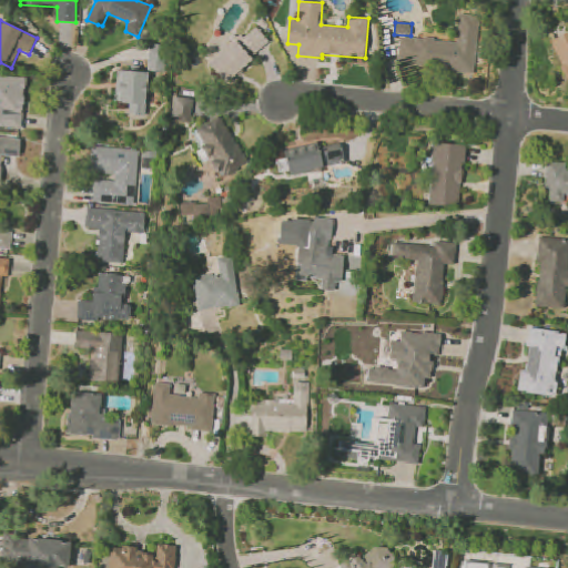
[(271,43),(254,24),(209,64),(225,83),(271,43)]
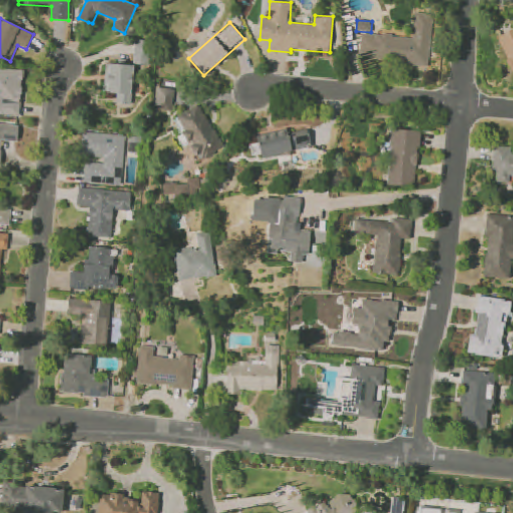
[(424,64),(427,23),(414,22),(413,37),(362,33),(360,59),(424,64)]
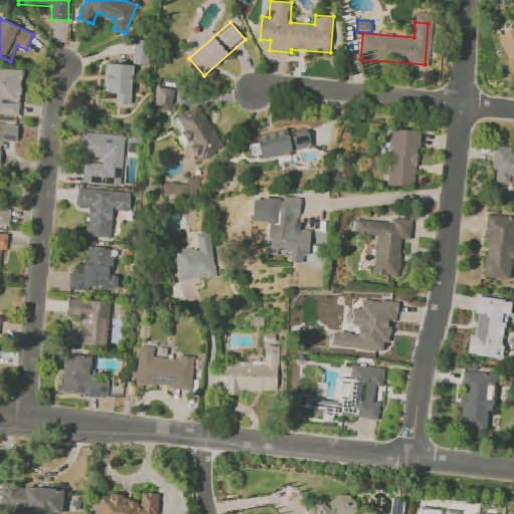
[(513,70),(513,29),(498,36),(513,70)]
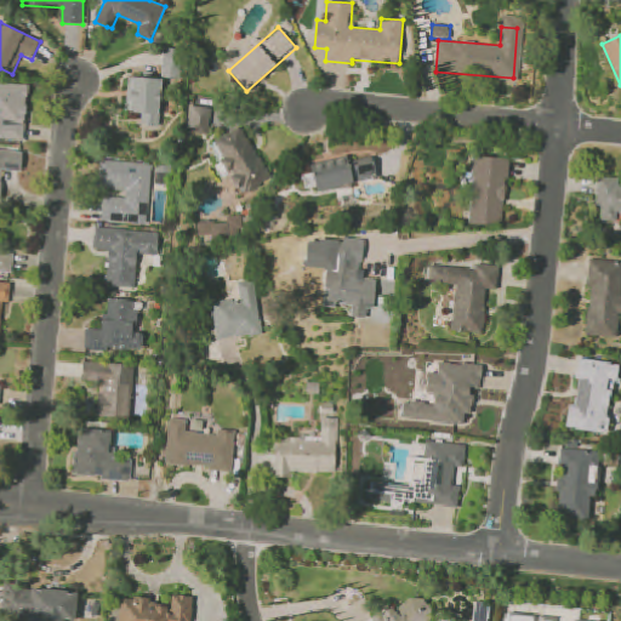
[(163,78),(180,79),(181,49),(164,49),(163,78)]
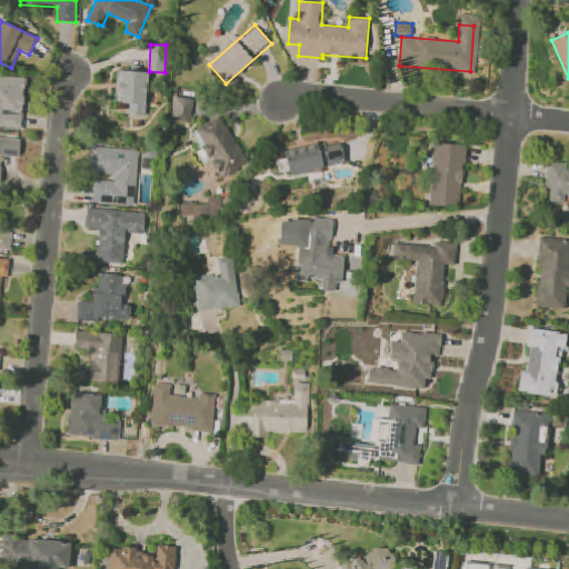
[(115,102),(130,103),(129,115),(146,116),(148,72),(117,71),(115,102)]
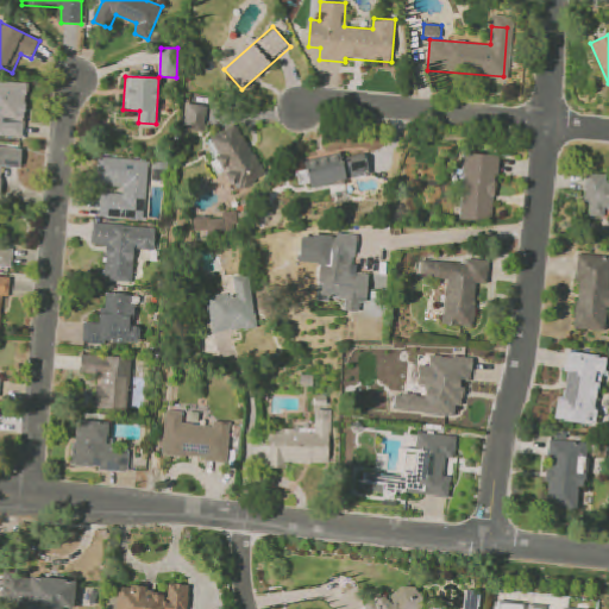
[(0,136),(24,138),(27,83),(0,81),(0,136)]
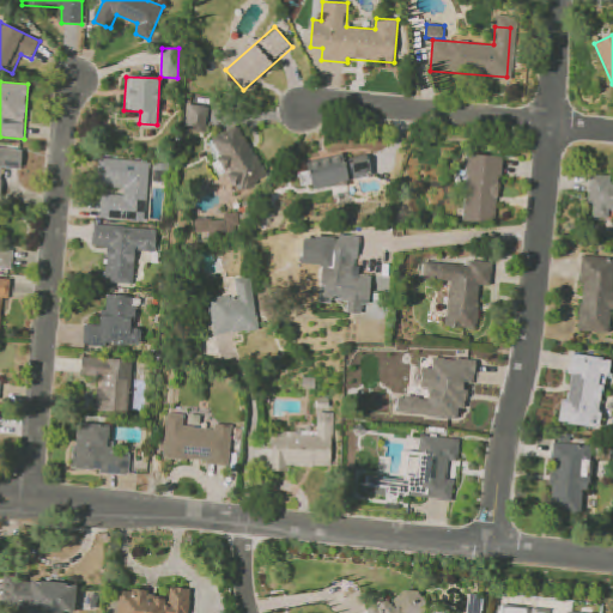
[(205,133),(211,97),(190,95),(186,129),(205,133)]
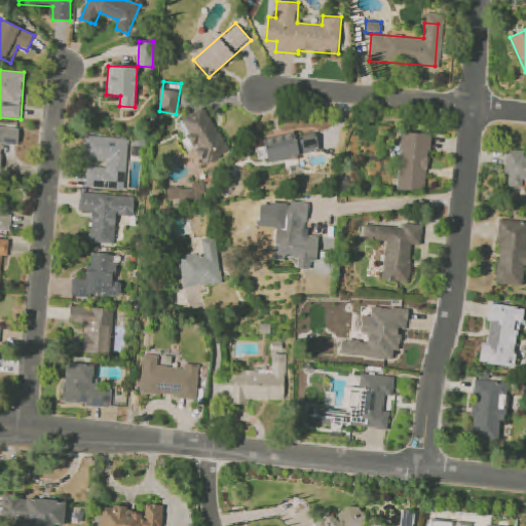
[(203,165),(229,152),(205,107),(179,120),(203,165)]
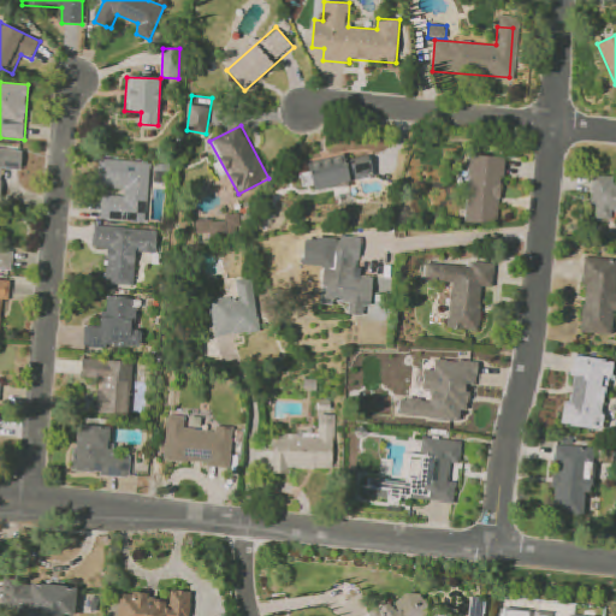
[(23,150),(0,148),(0,201),(1,202),(3,169),(22,170),(23,150)]
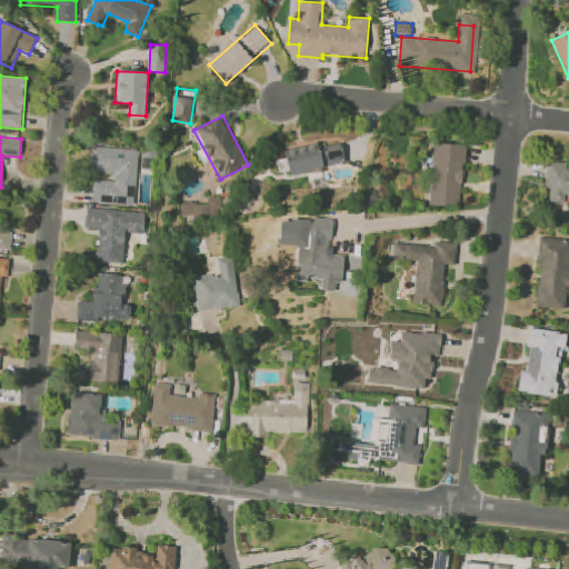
[(429,205),(461,207),(466,145),(433,143),(429,205)]
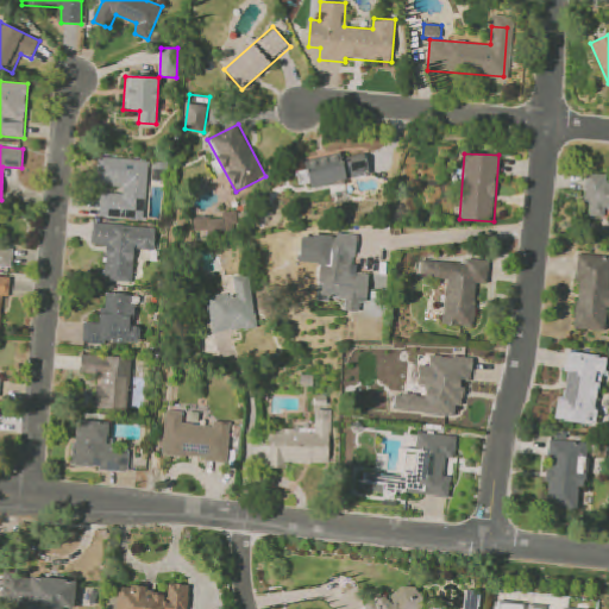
[(145,220),(149,161),(99,157),(96,184),(123,187),(123,194),(101,193),(99,217),(145,220)]
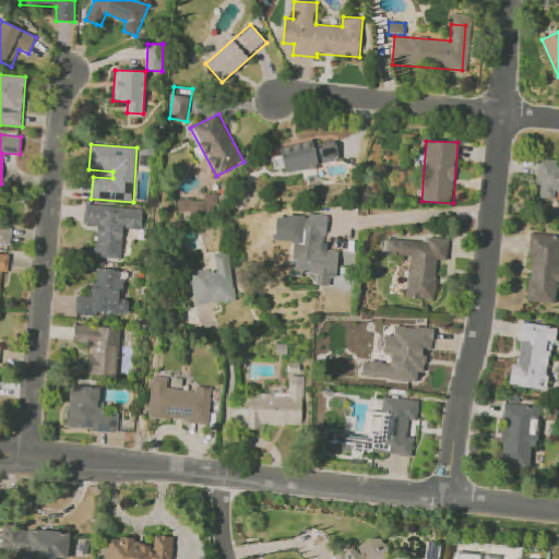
[(558,166),(556,166),(557,161),(537,159),(536,185),(540,186),(540,199),(555,200),(555,192),(558,191),(558,166)]
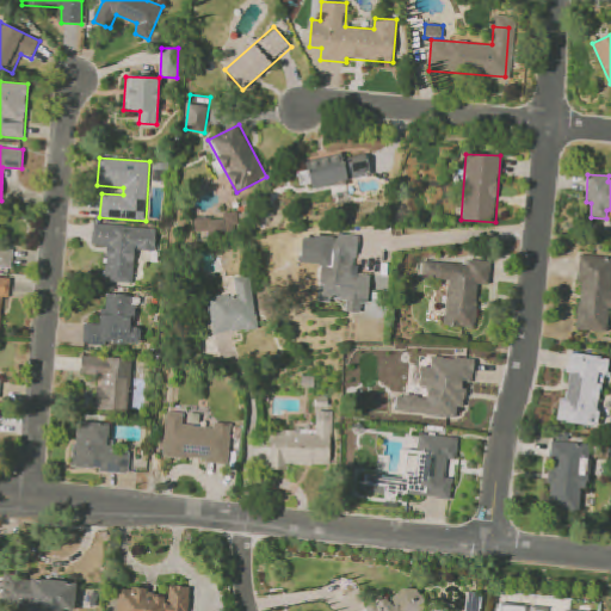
[(209,236),(238,236),(236,211),(222,213),(222,218),(195,218),(195,230),(208,230),(209,236)]
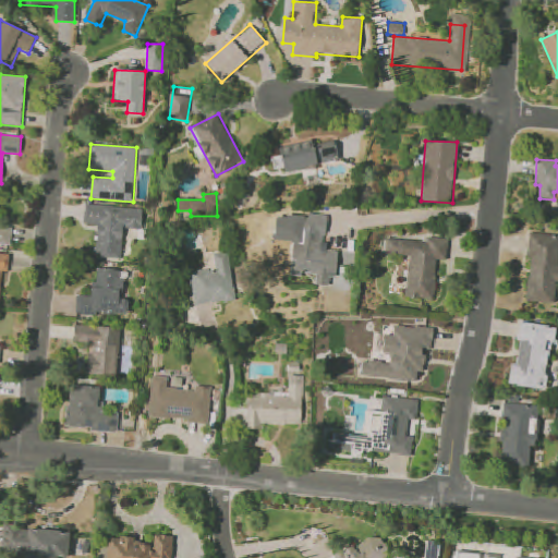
[(96,257),(121,258),(123,228),(142,229),(143,208),(85,205),(84,223),(97,225),(96,257)]
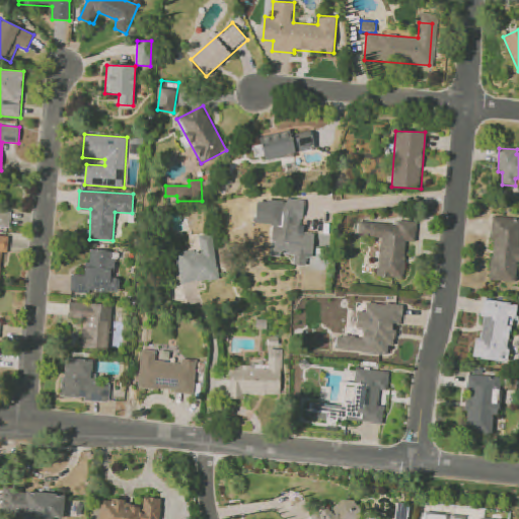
[(273,225),(270,256),(281,257),(281,253),(295,254),(294,266),(306,267),(307,257),(312,258),(314,233),(301,232),(304,200),(286,198),(286,202),(257,199),(254,223),(273,225)]
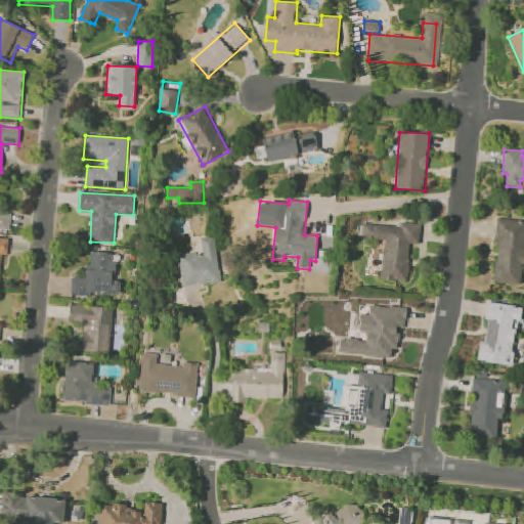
[(0,228),(10,229),(11,213),(0,212),(0,228)]
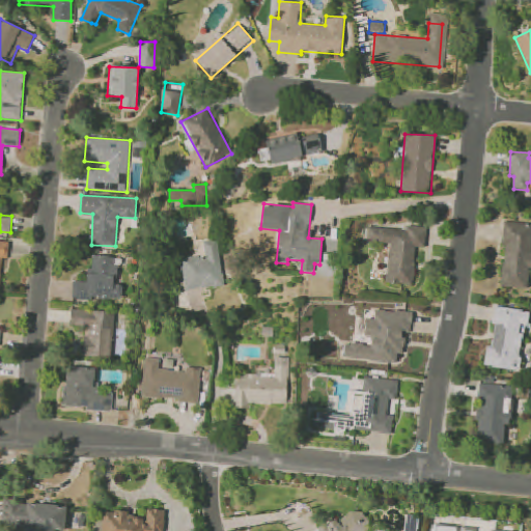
[(529,288),(530,267),(530,223),(505,221),(500,286),(529,288)]
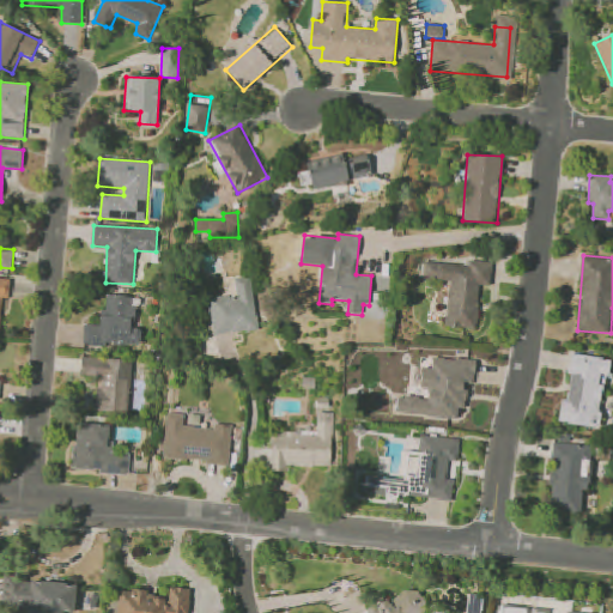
[(425,261),(424,278),(450,280),(445,326),(475,329),(480,285),(490,286),(492,262),(469,260),(469,266),(425,261)]
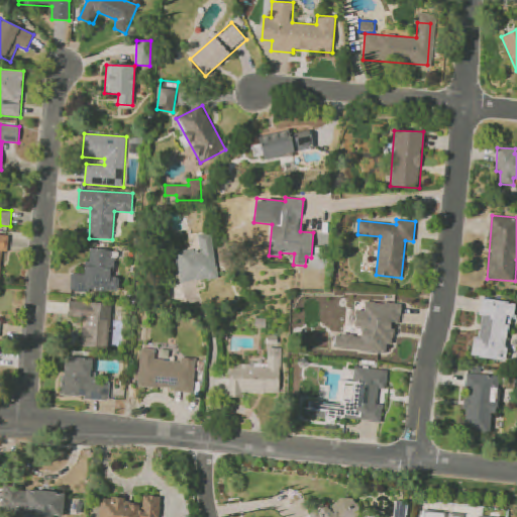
[(218,278),(211,233),(198,235),(200,248),(175,253),(181,284),(218,278)]
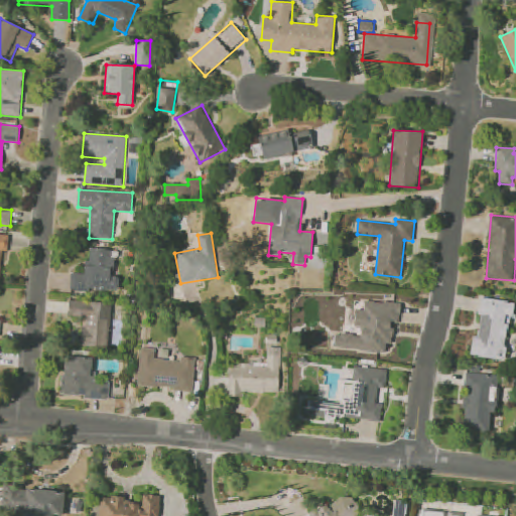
[(0,280),(1,251),(8,251),(9,234),(0,234),(0,280)]
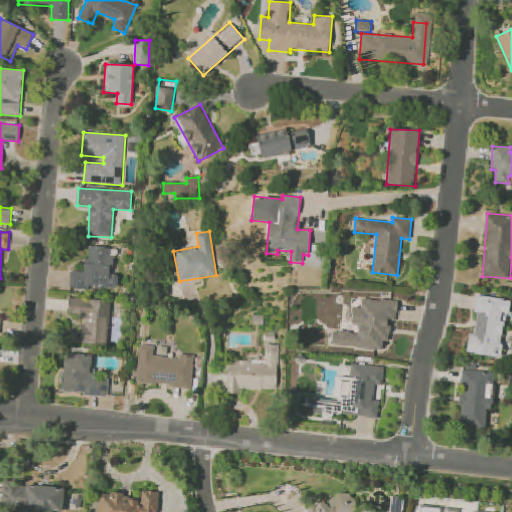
[(70,286),(117,290),(118,274),(113,274),(115,248),(88,246),(86,272),(71,271),(70,286)]
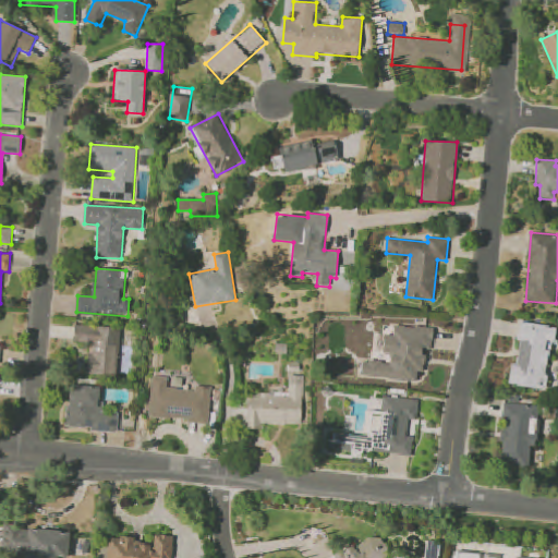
[(545,389),(555,327),(519,322),(517,340),(520,341),(517,365),(511,364),(509,384),(545,389)]
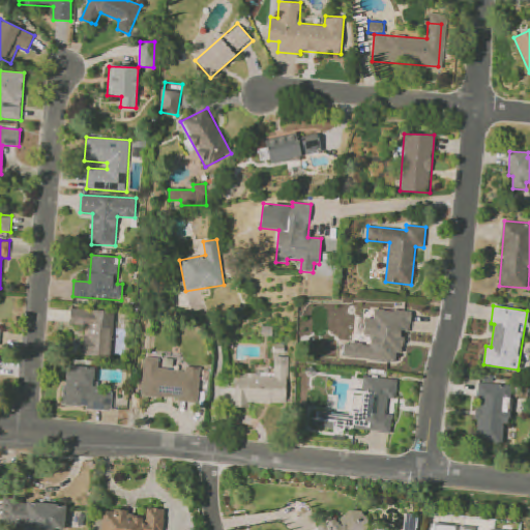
[(82,355),(112,358),(115,312),(71,308),(69,325),(84,326),(82,355)]
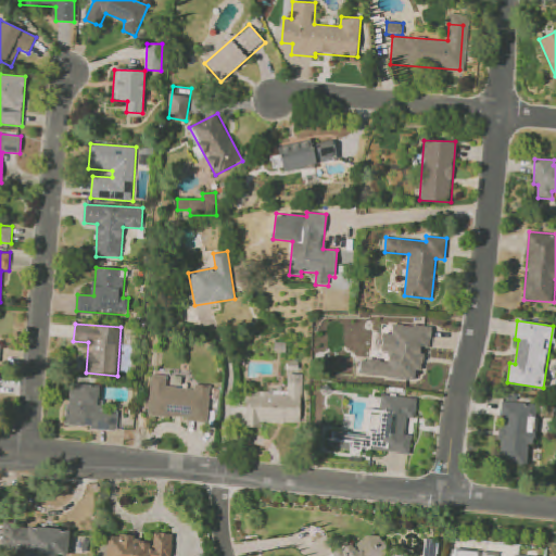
[(432,327),(393,324),(392,335),(383,333),(382,352),(389,353),(389,362),(361,359),(359,375),(415,379),(416,370),(421,370),(424,348),(430,349),(432,327)]
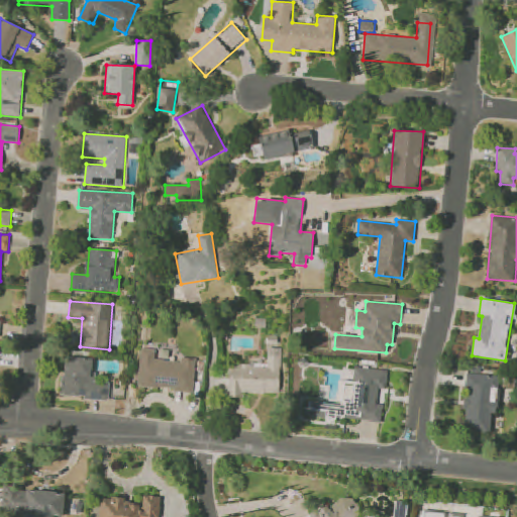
[(279,394),(281,348),(269,347),(268,367),(228,365),(227,397),(243,397),(243,393),(279,394)]
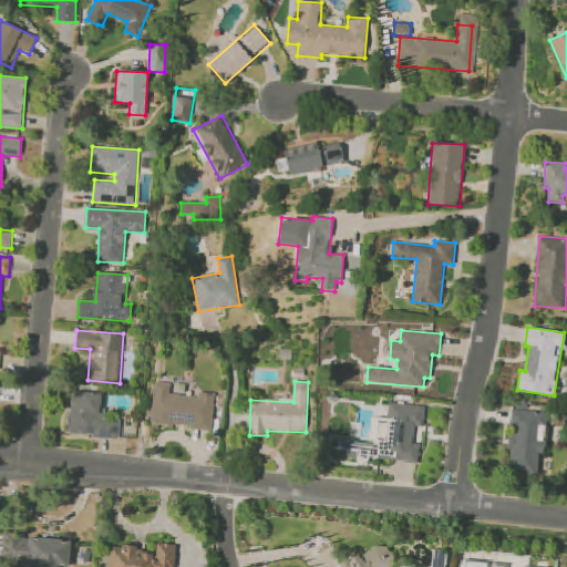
[(215,394),(199,393),(199,397),(169,394),(171,383),(154,382),(151,425),(213,429),(215,394)]
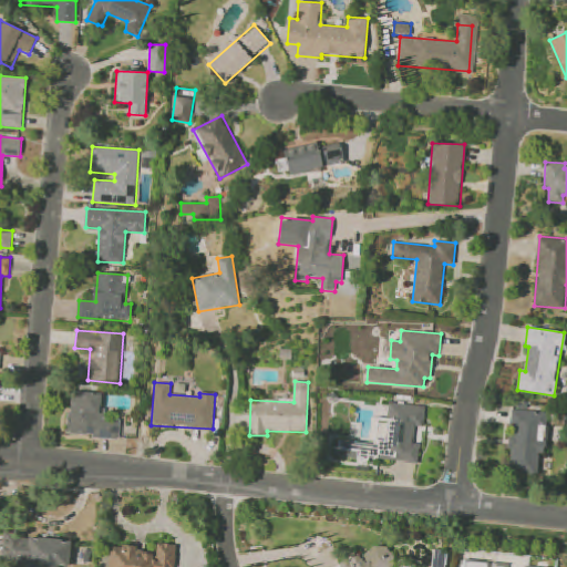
[(119,439),(121,419),(105,418),(105,409),(101,409),(102,393),(71,391),(68,435),(119,439)]
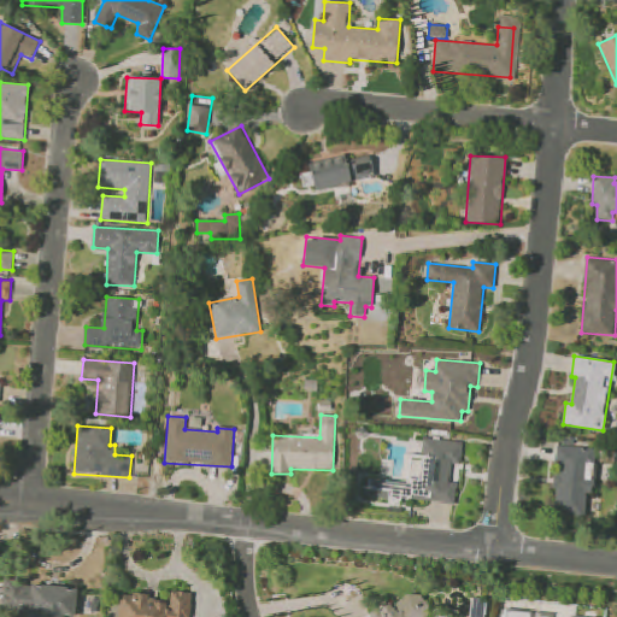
[(409,483),(363,479),(362,495),(454,505),(457,483),(450,482),(451,463),(460,464),(463,442),(423,438),(421,457),(411,456),(409,483)]
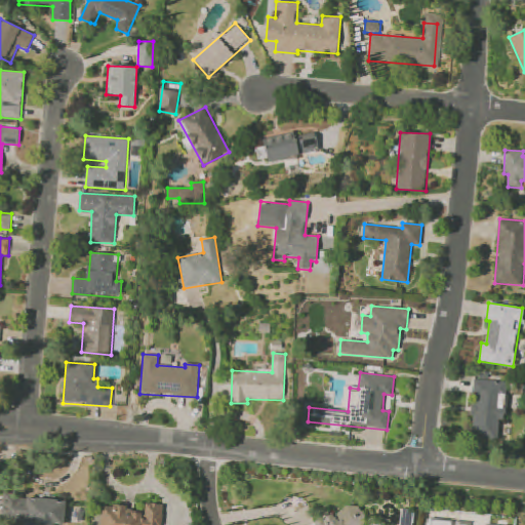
[(472,437),(497,439),(499,418),(505,419),(508,381),(474,379),(471,416),(473,416),(472,437)]
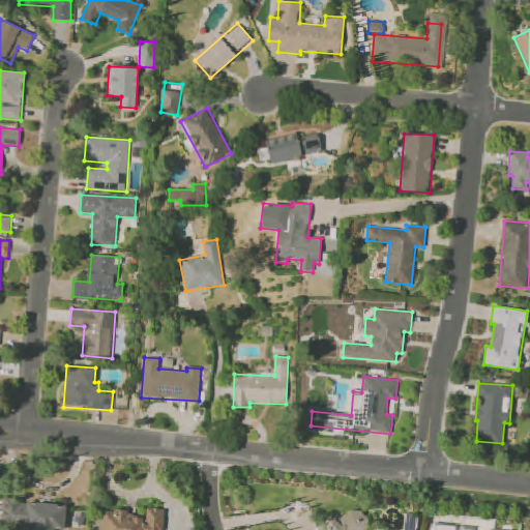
[(60,529),(63,529),(66,506),(22,501),(22,498),(4,497),(1,527),(32,529),(54,529),(55,529),(60,529)]
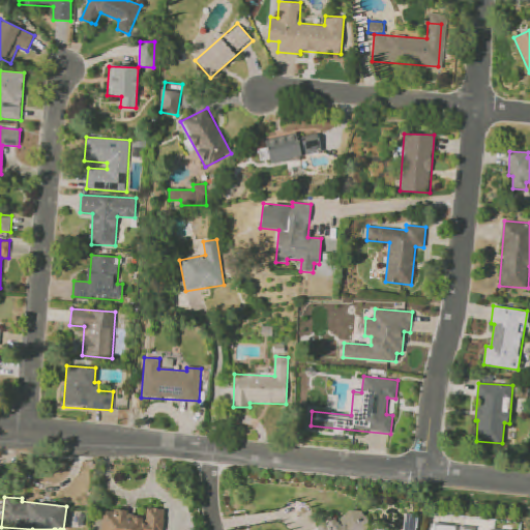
[(100,529),(163,529),(166,510),(147,507),(146,516),(105,509),(100,529)]
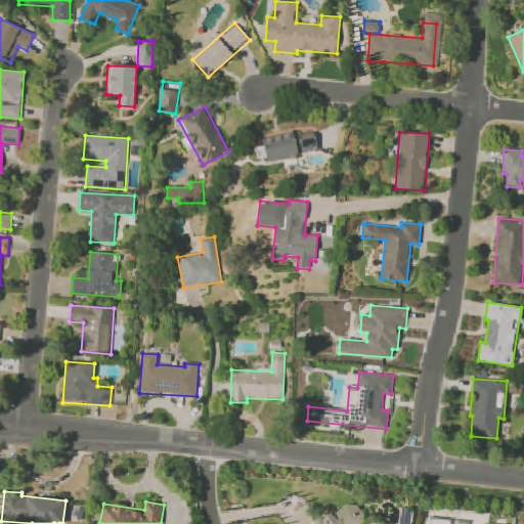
[(362,523),(364,523),(364,516),(356,505),(347,505),(331,516),(315,515),(314,523),(362,523)]
